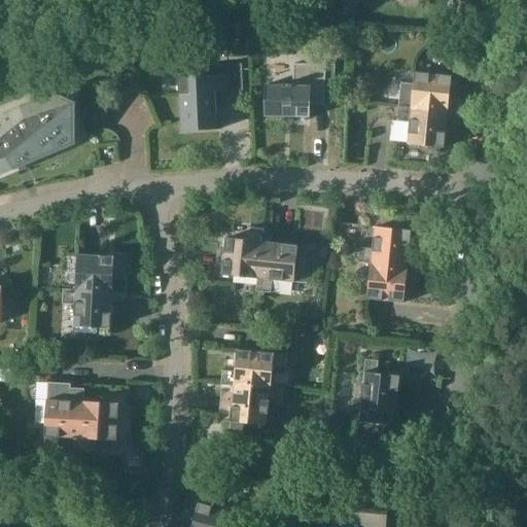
[(217,111),(217,92),(231,92),(244,91),(242,64),(215,65),(215,75),(179,76),(181,132),(201,131),(218,130),(217,111)]
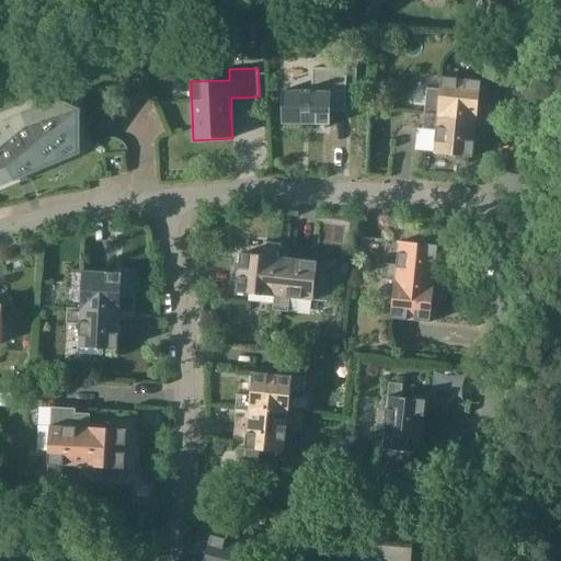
[(283,111),(283,124),(317,125),(331,125),(331,121),(331,112),(346,113),(346,91),(356,91),(356,69),(347,68),(334,68),(334,69),(321,69),(320,92),(312,92),(312,90),(302,90),(302,91),(283,90),(283,111)]
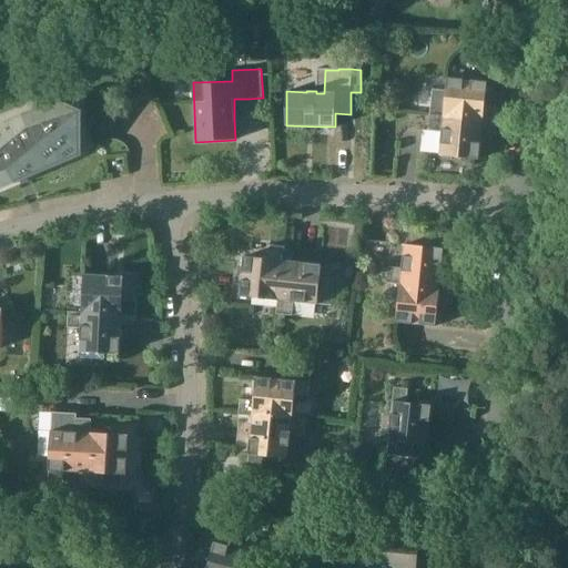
[(433,89),(430,114),(464,118),(464,119),(484,122),(497,123),(499,108),(485,107),(488,82),(448,78),(447,91),(433,89)]
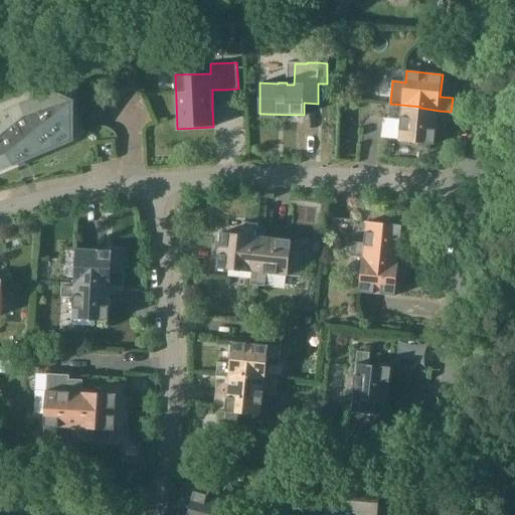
[(0,169),(18,162),(71,139),(73,102),(52,93),(0,115),(0,169)]
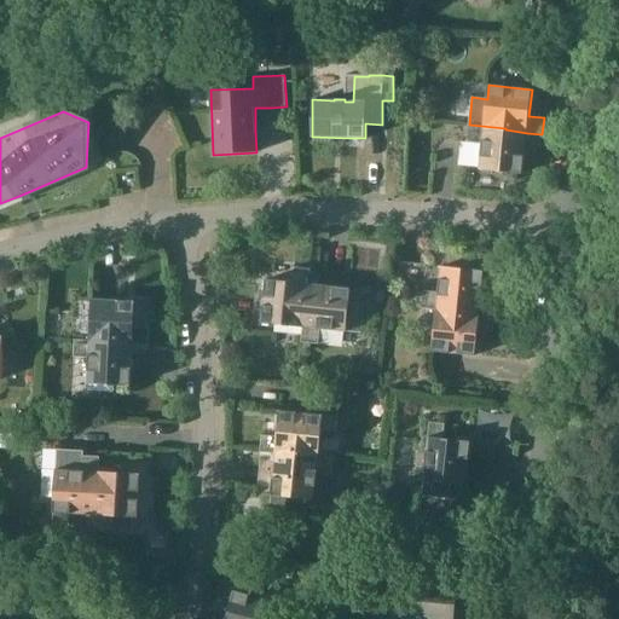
[(522,174),(527,133),(505,129),(505,128),(469,125),(467,142),(482,144),(479,169),(522,174)]
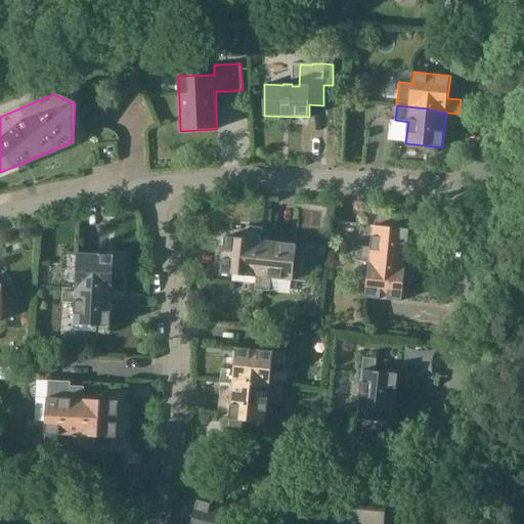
[(406,264),(410,229),(374,225),(372,248),(358,246),(357,261),(369,262),(369,265),(388,267),(388,266),(419,269),(420,265),(406,264)]
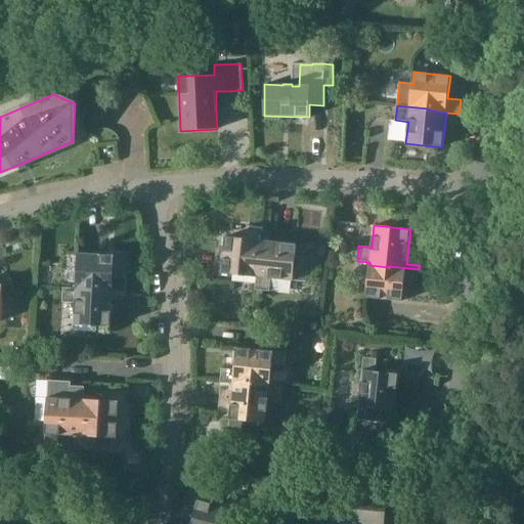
[(221,273),(257,276),(259,258),(260,259),(262,241),(263,227),(249,226),(248,238),(225,236),(221,273)]
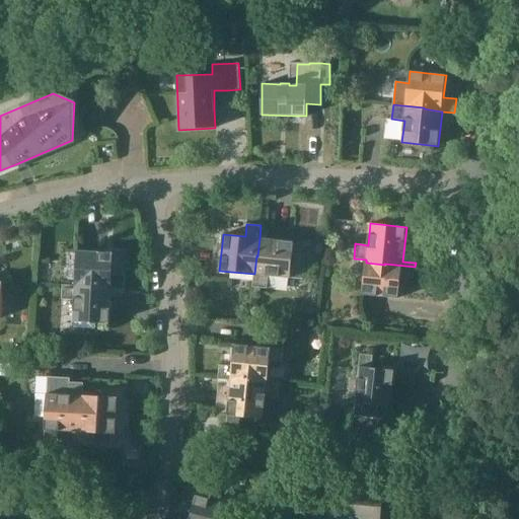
[(294,241),(260,238),(257,256),(256,255),(254,274),(252,287),(268,288),(269,276),(303,279),(306,255),(293,253),(294,241)]
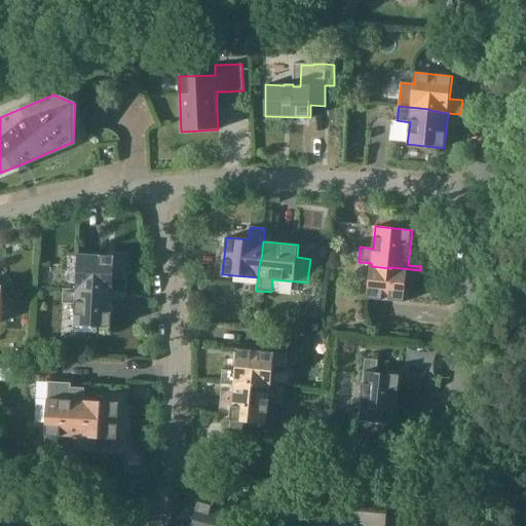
[(115,256),(78,254),(76,289),(95,290),(95,292),(113,293),(126,294),(127,278),(114,278),(115,256)]
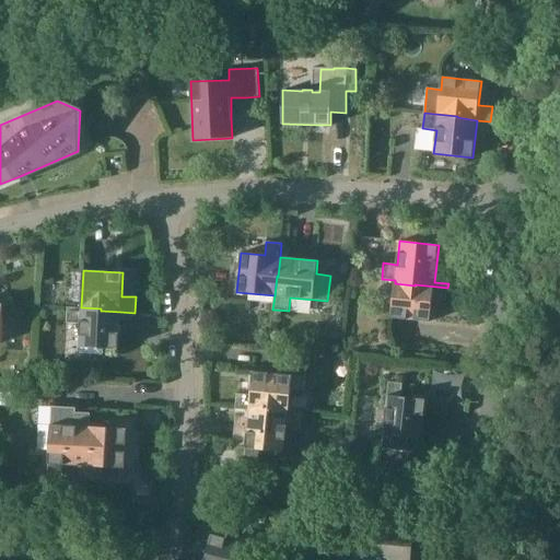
[(446,300),(447,288),(415,284),(415,286),(395,283),(392,317),(430,322),(433,298),(446,300)]
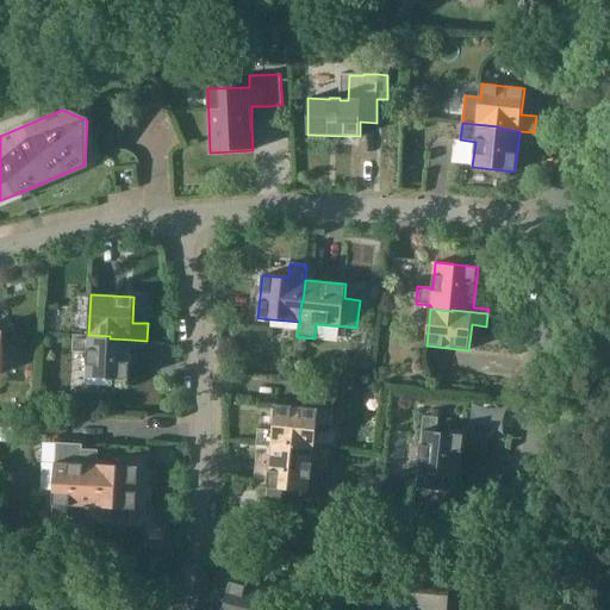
[(129,380),(131,340),(110,338),(110,336),(88,335),(74,335),(73,352),(88,353),(86,378),(129,380)]
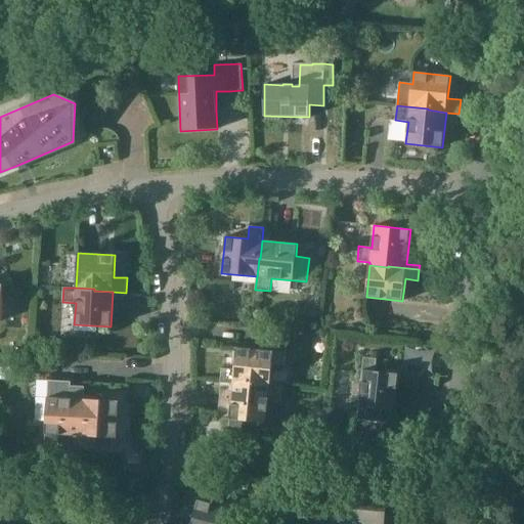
[(286,365),(287,352),(237,347),(234,369),(222,368),(220,383),(233,384),(252,386),(252,384),(270,386),(272,364),(286,365)]
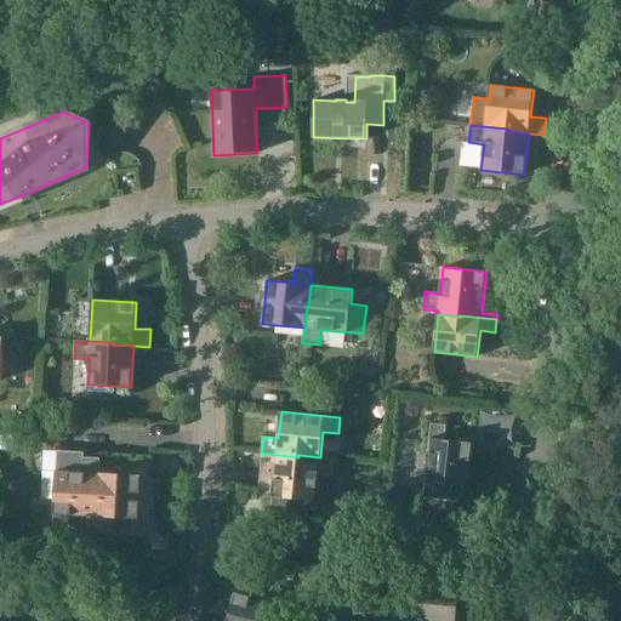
[(473,443),(445,440),(446,425),(431,423),(423,497),(453,500),(454,485),(468,486),(473,443)]
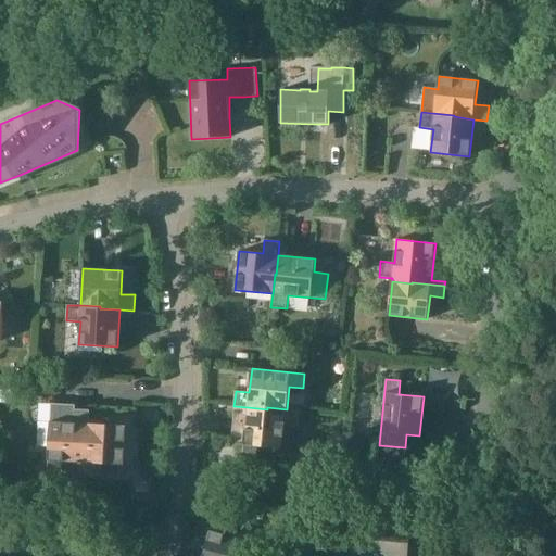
[(50,421),(48,475),(62,475),(63,462),(72,462),(86,463),(87,443),(88,443),(89,424),(90,409),(77,409),(77,405),(51,404),(50,421)]
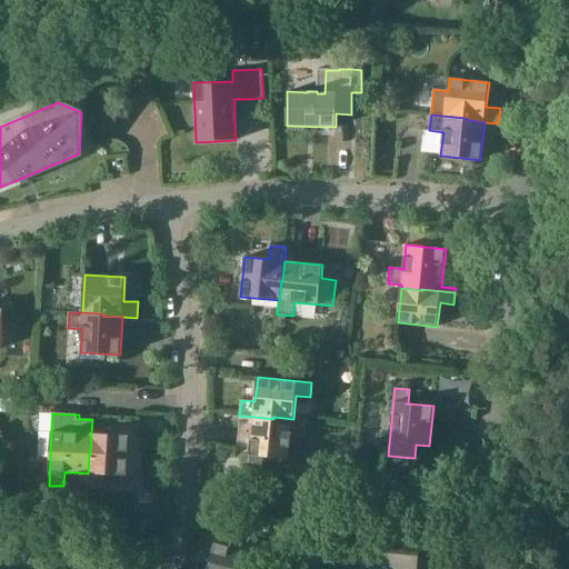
[(308,420),(293,419),(273,417),(273,419),(253,417),(248,469),(262,470),(263,457),(289,459),(291,436),(306,437),(308,420)]
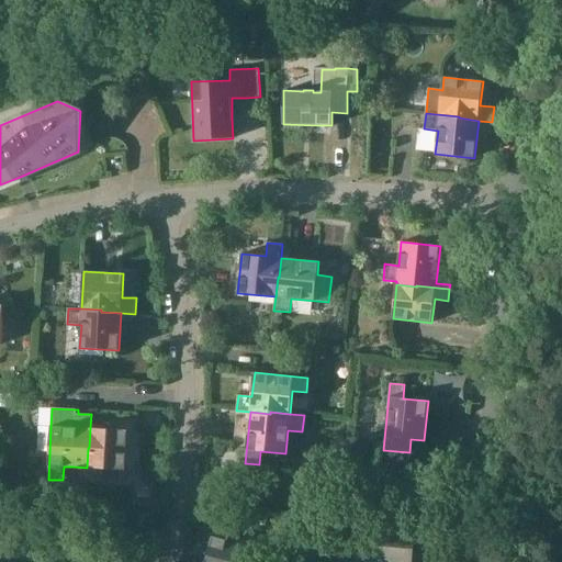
[(128,430),(90,428),(89,448),(88,448),(87,468),(86,481),(101,482),(102,469),(126,470),(128,430)]
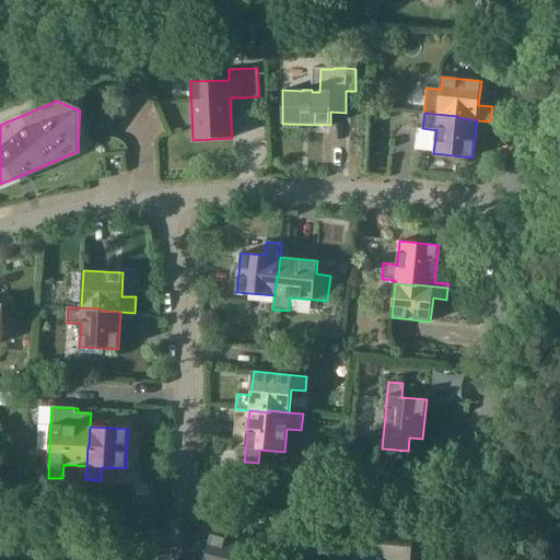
[(352,559),(409,559),(413,525),(357,520),(352,559)]
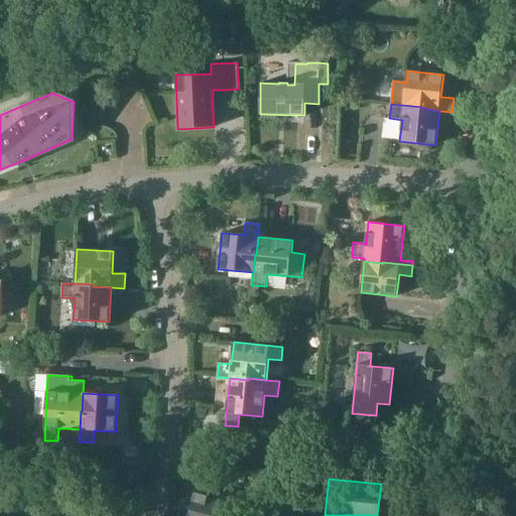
[(226,515),(231,501),(209,495),(212,483),(199,480),(188,515),(226,515)]
